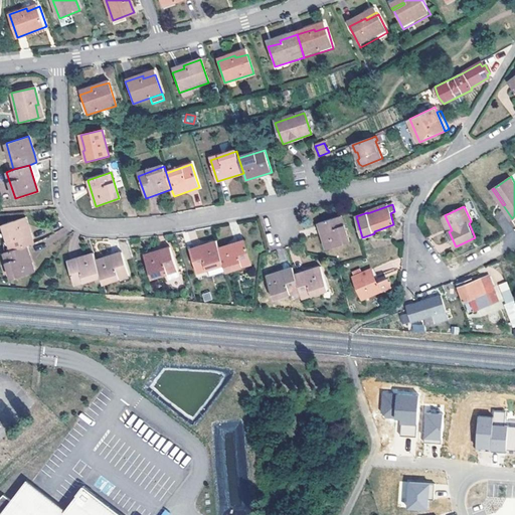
[(452,230),(445,215),(442,216),(449,231),(452,230)]
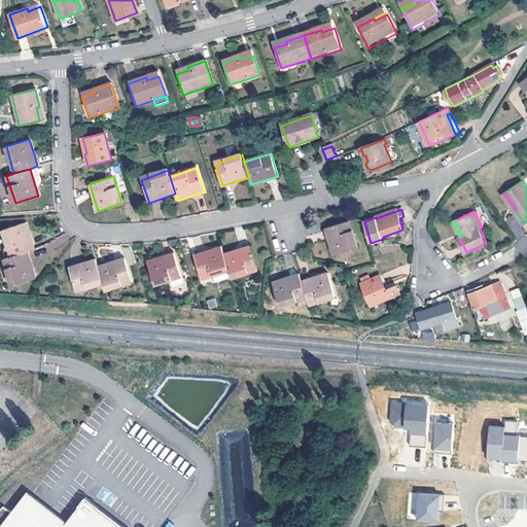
[(357,247),(349,221),(326,229),(329,238),(335,254),(357,247)]
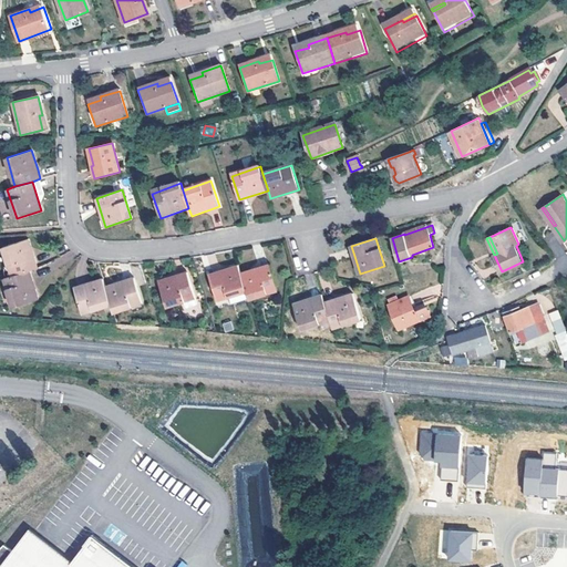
[(29,270),(37,268),(33,258),(27,239),(3,247),(12,276),(29,270)]
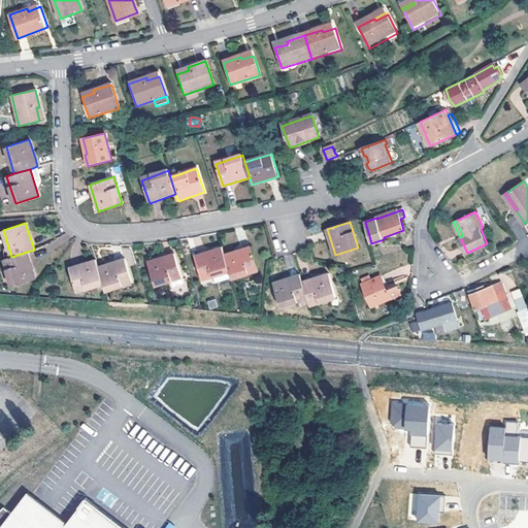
[(464,255),(467,253),(460,237),(457,239),(464,255)]
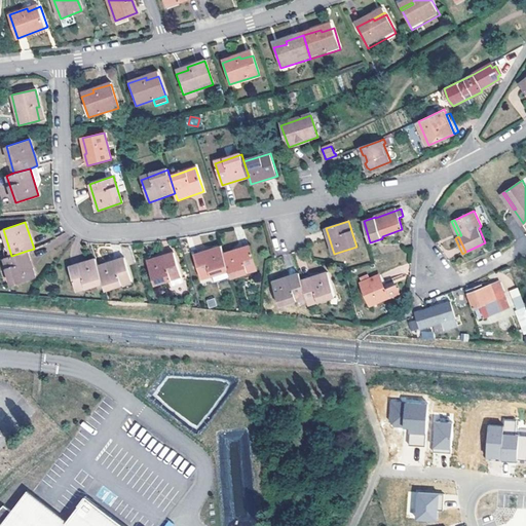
[(250,243),(223,253),(228,269),(230,276),(258,267),(250,243)]
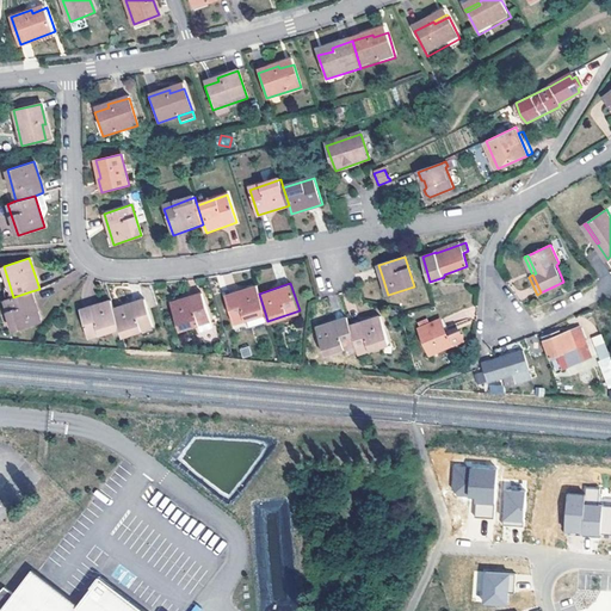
[(259,294),(257,285),(226,296),(235,322),(265,313),(259,294)]
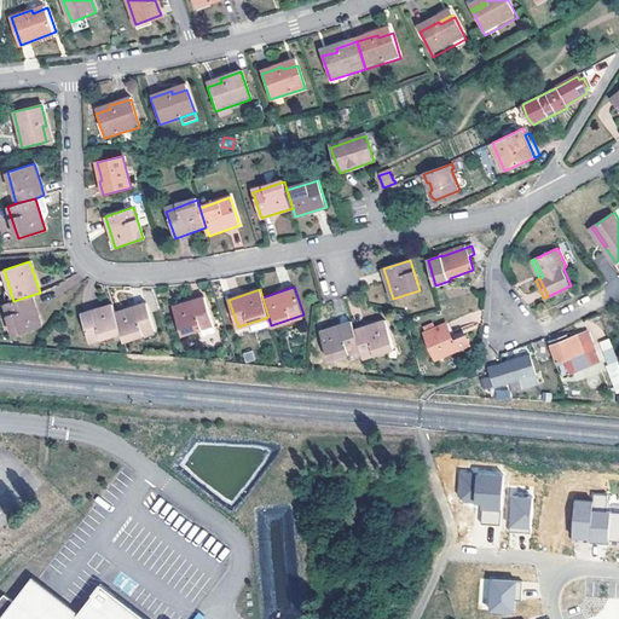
[(13,301),(4,304),(15,335),(42,327),(32,295),(13,301)]
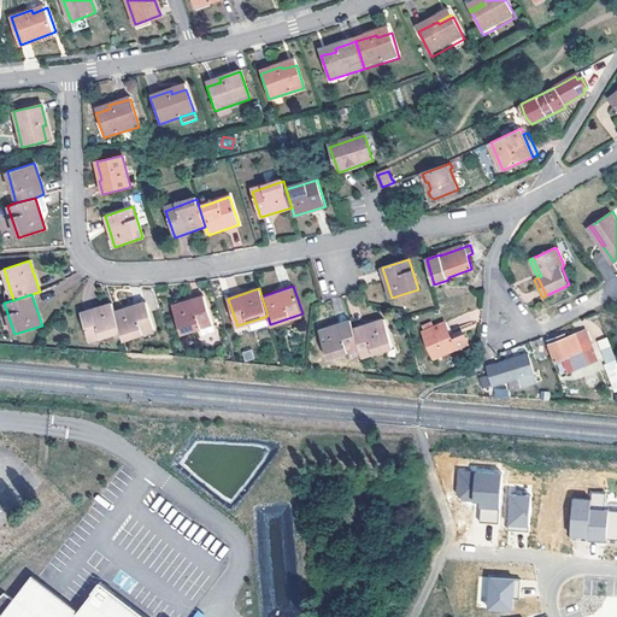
[(477,301),(475,294),(465,298),(468,305),(477,301)]
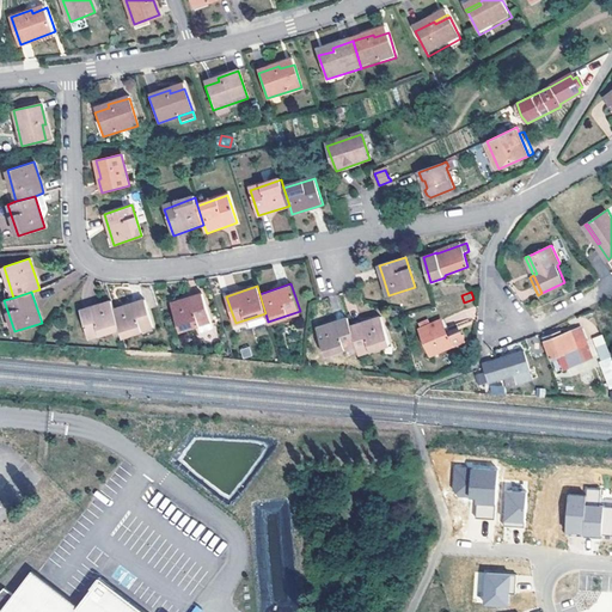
[(209,322),(200,294),(171,304),(179,331),(195,325),(197,332),(209,328),(207,322),(209,322)]
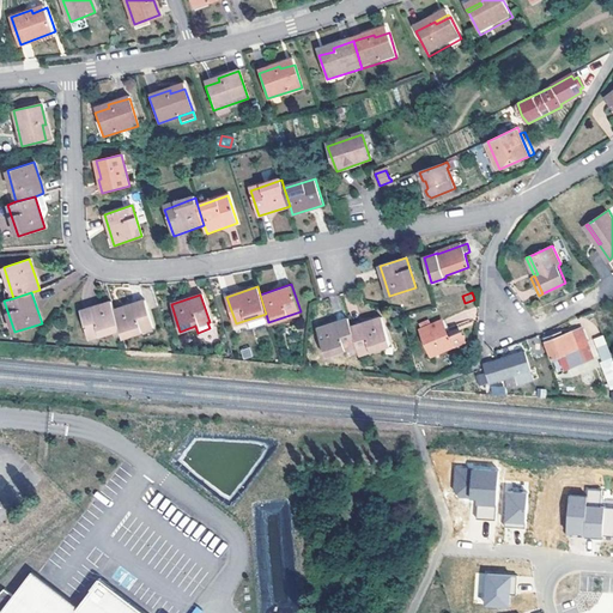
[(119,329),(121,337),(153,327),(145,299),(114,310),(119,329)]
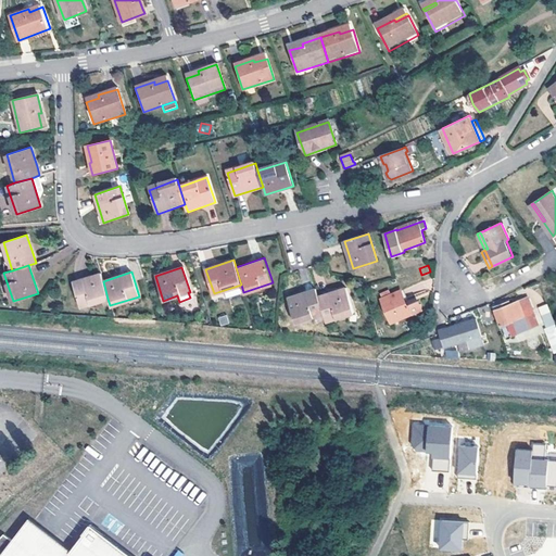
[(103,281),(100,274),(73,283),(81,307),(108,299),(103,281)]
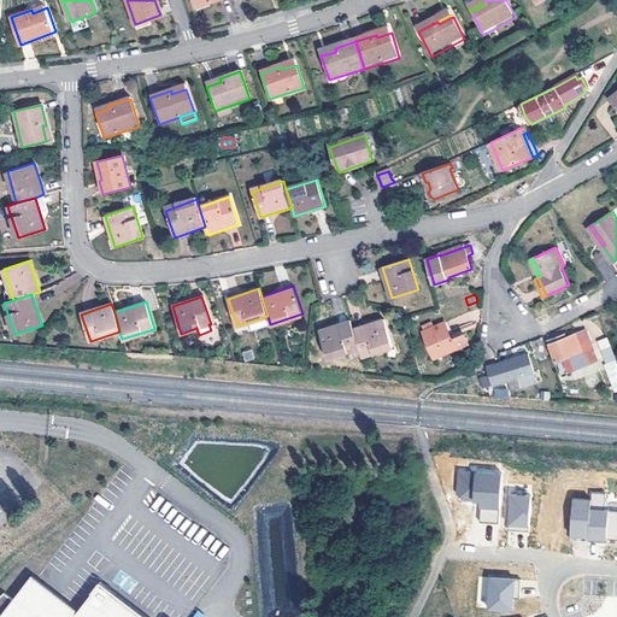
[(251,329),(268,325),(266,319),(248,324),(251,329)]
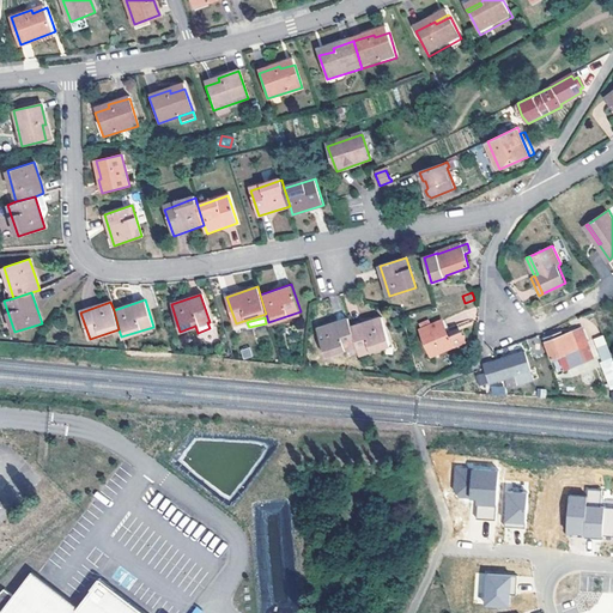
[(357,346),(359,354),(392,344),(383,317),(351,327),(357,346)]
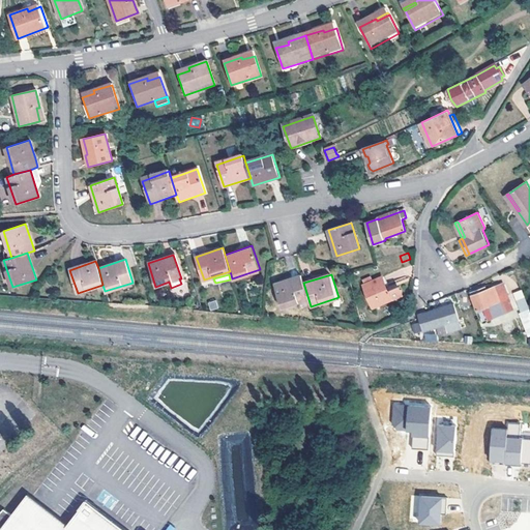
[(365,285),(374,281),(372,275),(363,278),(365,285)]
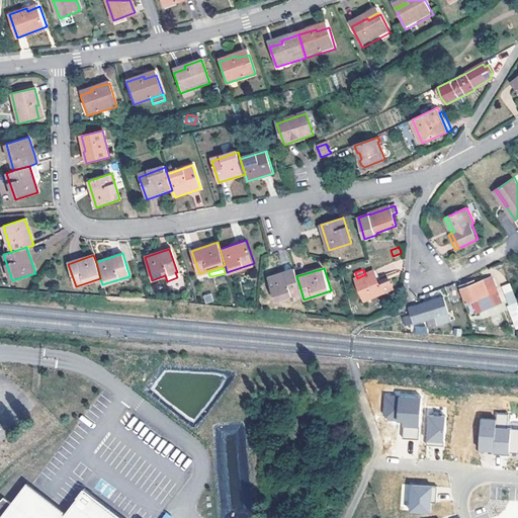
[(296,276),(294,270),(269,278),(276,300),(301,292),(296,276)]
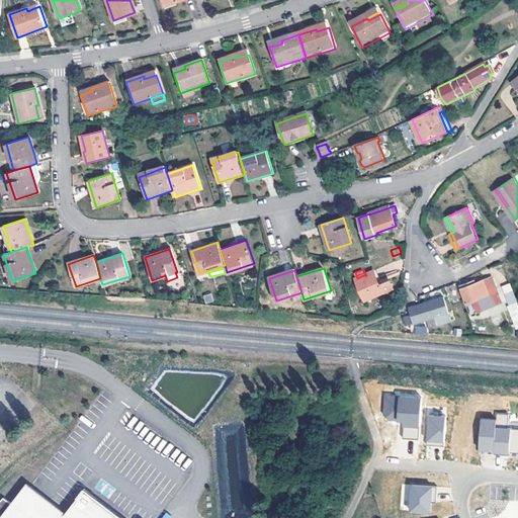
[(365,274),(357,278),(366,299),(394,289),(391,280),(379,285),(378,281),(374,271),(365,274)]
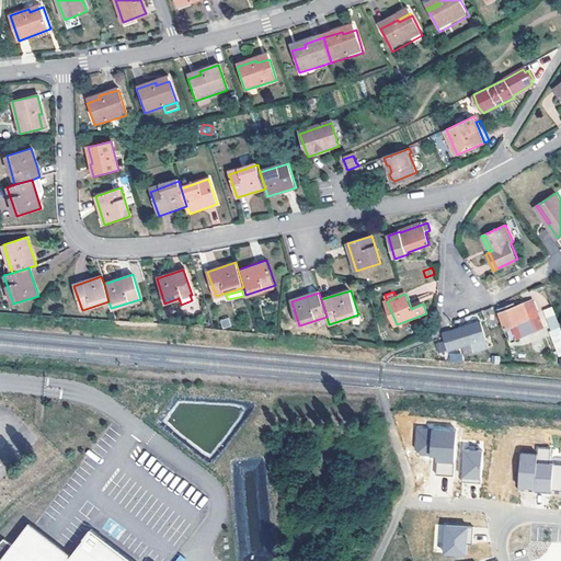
[(512,304),(496,309),(510,341),(541,328),(531,300),(514,308),(512,304)]
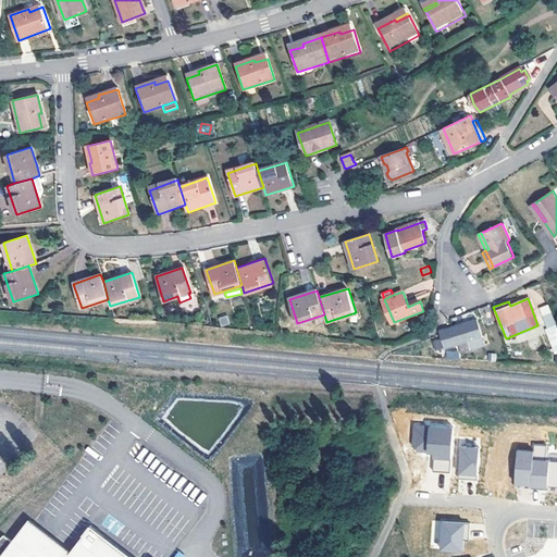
[(539,307),(553,355),(556,353),(556,329),(549,304),(539,307)]
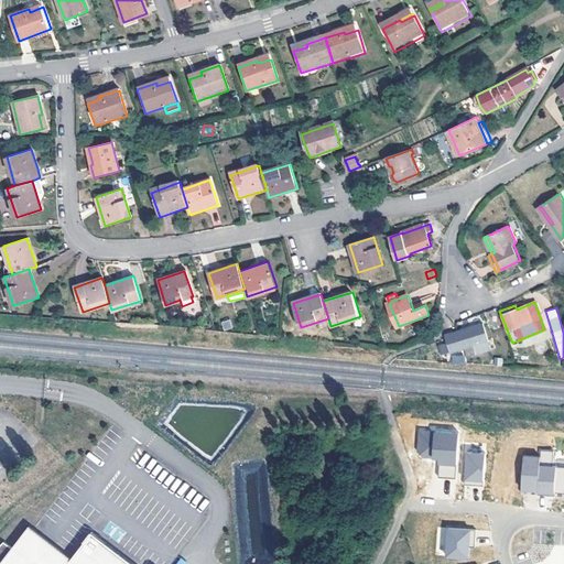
[(454,332),(444,339),(446,345),(443,346),(448,356),(462,348),(474,345),(476,353),(490,349),(481,324),(470,327),(454,332)]
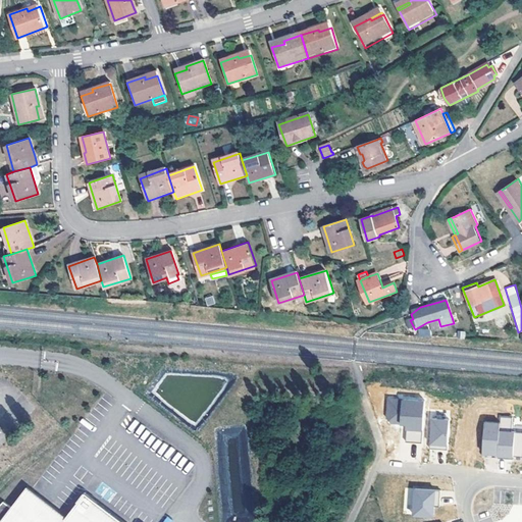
[(423,442),(425,400),(388,398),(387,417),(392,422),(402,423),(402,420),(408,421),(407,423),(406,441),(423,442)]
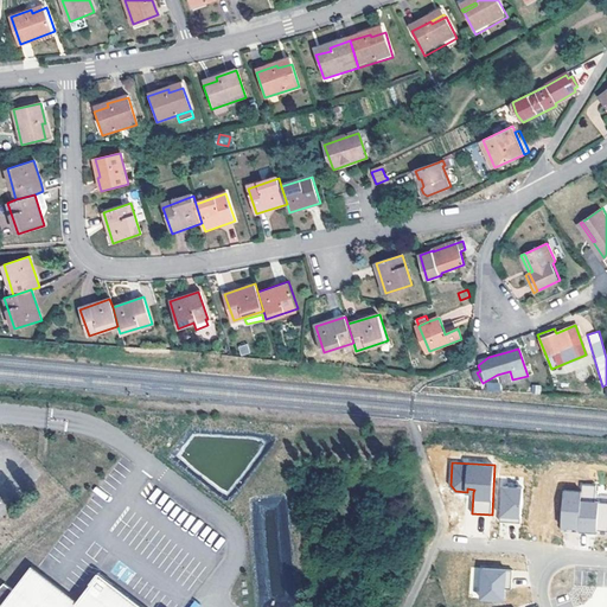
[(582,491),(580,532),(590,532),(590,530),(606,530),(606,502),(595,502),(596,485),(582,484),(582,491)]
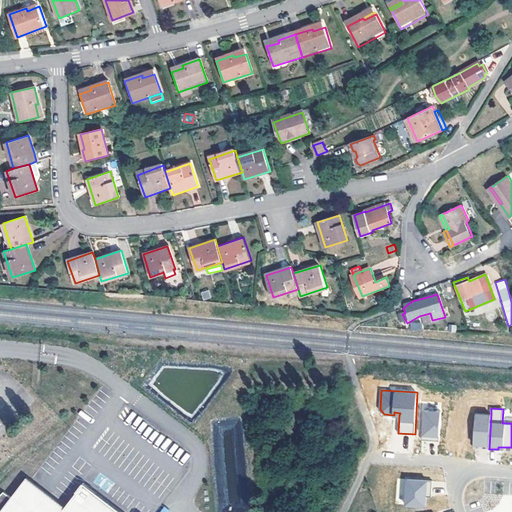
[(439,440),(441,411),(424,410),(422,439),(426,439),(426,438),(431,438),(431,440),(439,440)]
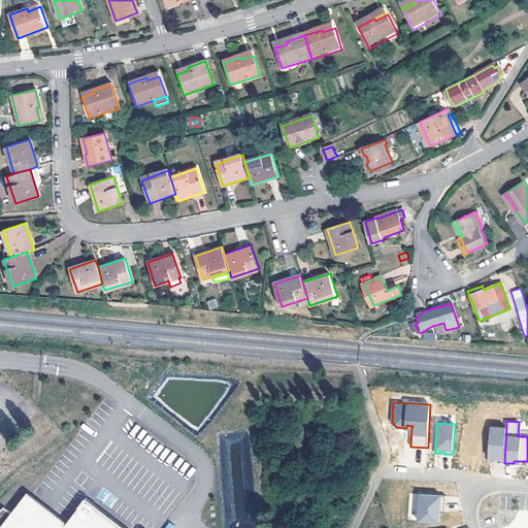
[(455,424),(453,454),(463,455),(463,450),(471,450),(473,425),(455,424)]
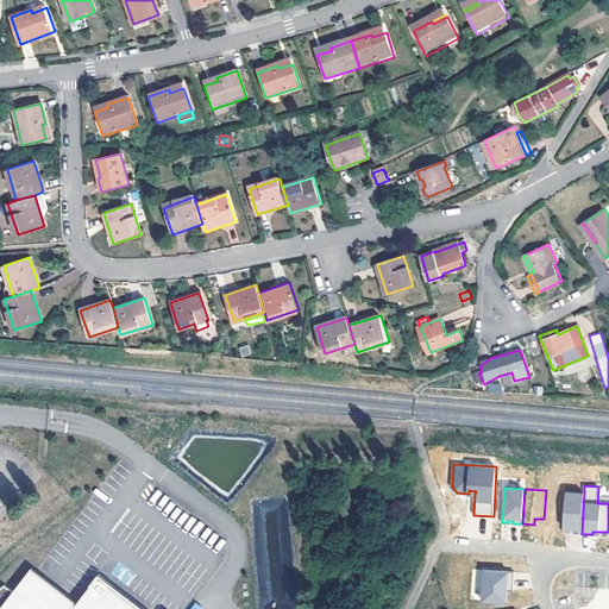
[(582,534),(584,493),(559,491),(557,529),(564,529),(564,533),(582,534)]
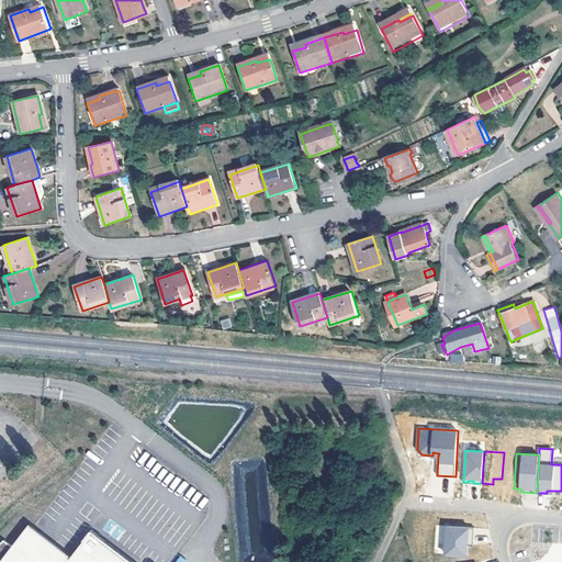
[(0,561),(134,561),(92,529),(72,557),(30,524),(12,547),(3,540),(0,543),(0,561)]
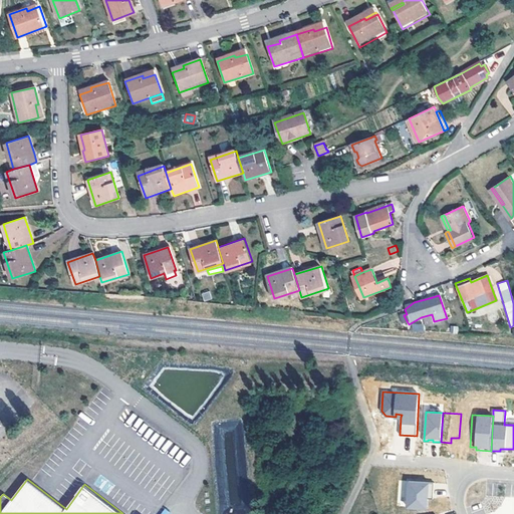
[(435,482),(410,481),(408,506),(428,508),(429,491),(434,491),(435,482)]
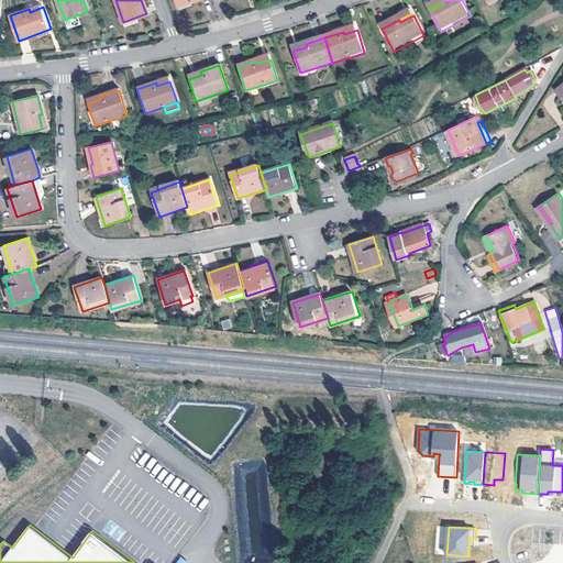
All buildings are outlined.
